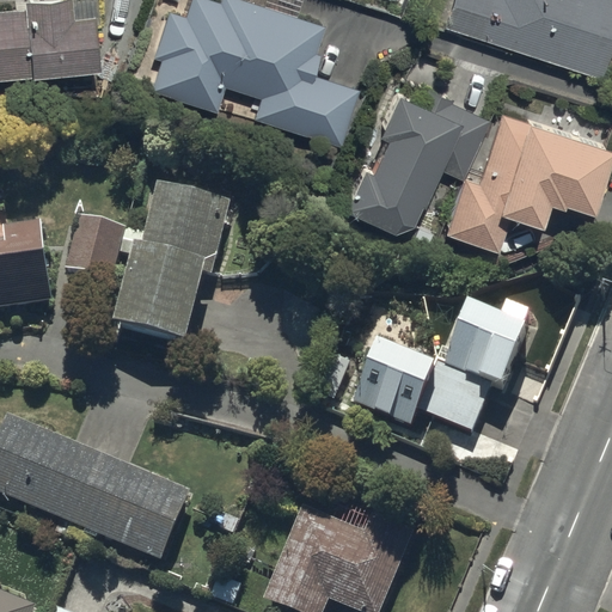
[(25,12),(0,13),(0,81),(102,74),(96,0),(72,0),(71,0),(46,0),(24,1),(25,12)]
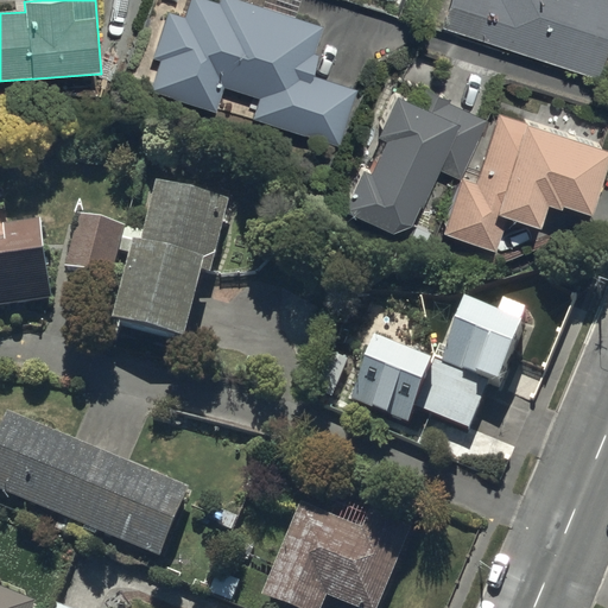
[(322,27),(236,0),(219,0),(217,5),(202,0),(190,0),(185,17),(169,12),(153,59),(160,62),(151,92),(215,113),(223,88),(259,100),(253,120),(337,147),(356,89),(314,76),(320,57),(314,55),(322,27)]
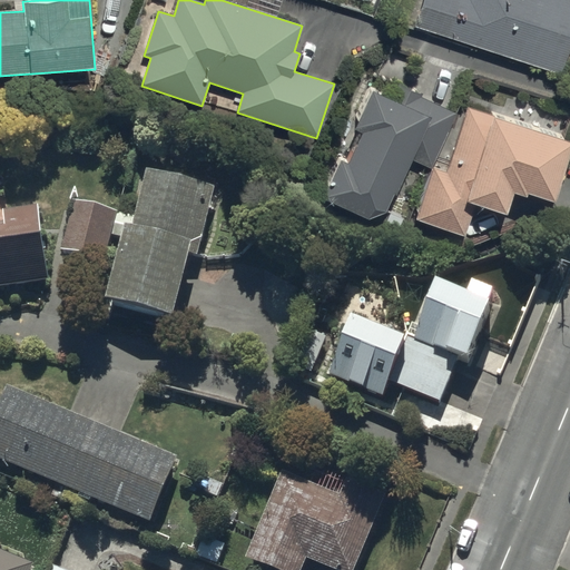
[(569,0),(425,0),(418,25),(563,77),(569,59),(569,0)]
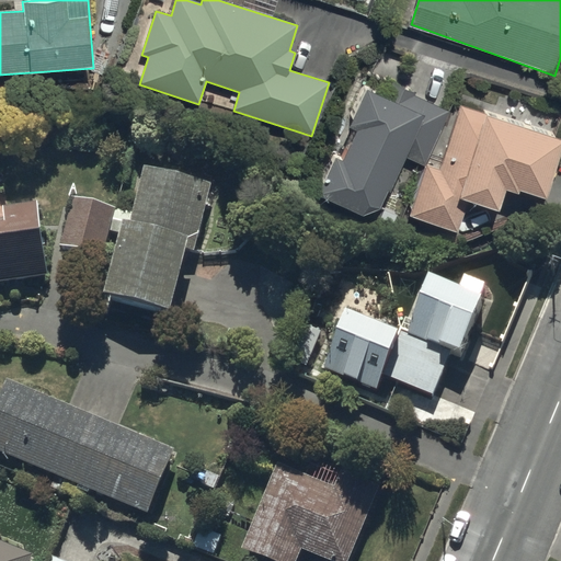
[(391,193),(408,158),(425,165),(450,112),(414,95),(415,93),(395,82),(388,99),(367,89),(350,128),(357,132),(343,161),(335,158),(318,196),(364,217),(380,209),(388,192),(391,193)]
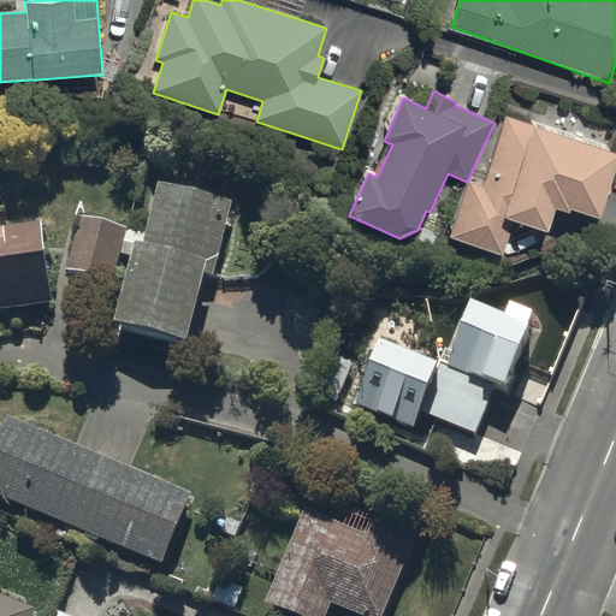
[(484,187),(468,182),(450,238),(503,255),(515,221),(550,232),(557,209),(569,214),(572,209),(602,219),(615,176),(615,153),(507,118),(484,187)]
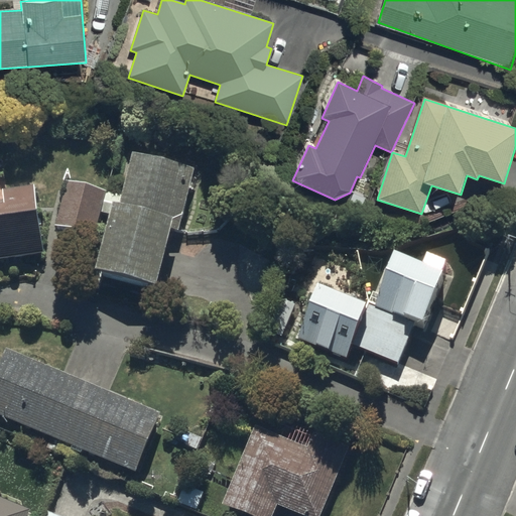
[(122,194),(107,189),(101,211),(112,214),(96,270),(154,286),(170,227),(176,229),(194,167),(134,151),(122,194)]
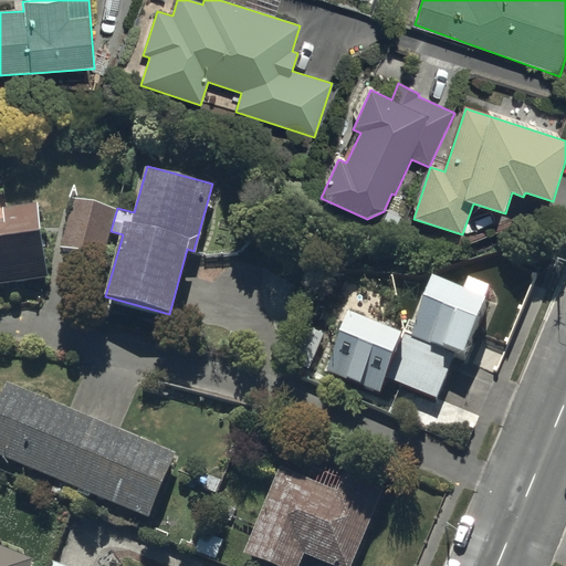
[(111,231),(117,208),(73,196),(60,242),(103,254),(111,231)]
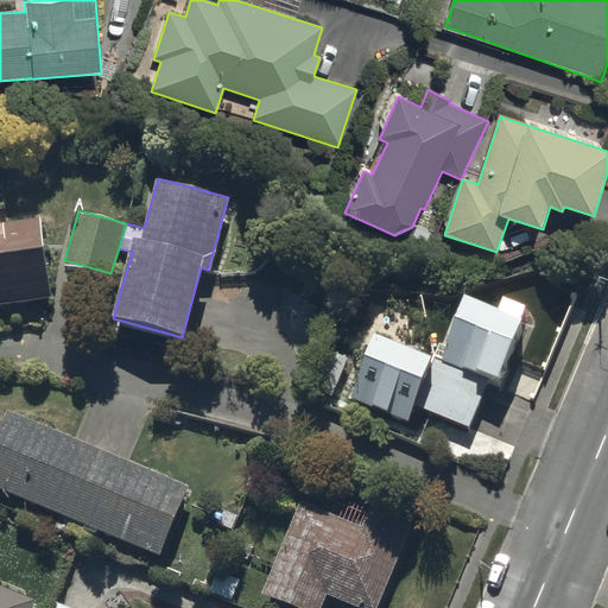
[(5,234),(0,234),(0,303),(52,297),(42,217),(4,223),(5,234)]
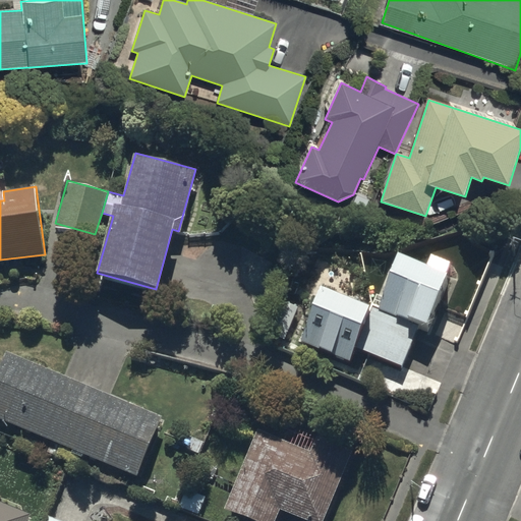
[(395,250),(355,346),(402,366),(420,323),(425,325),(448,273),(452,262),(431,253),(426,265),(395,250)]
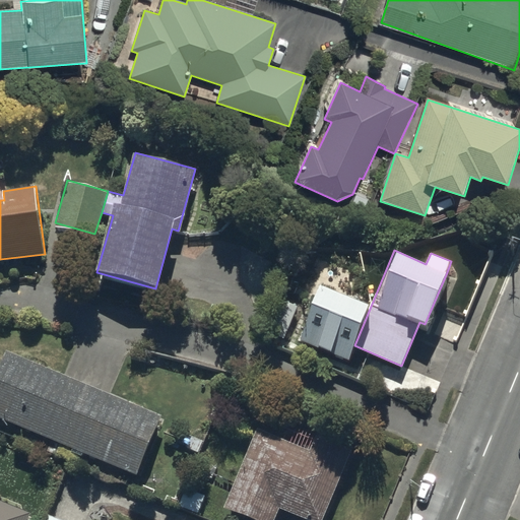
[(301,339),(348,359),(370,305),(323,286),(301,339)]
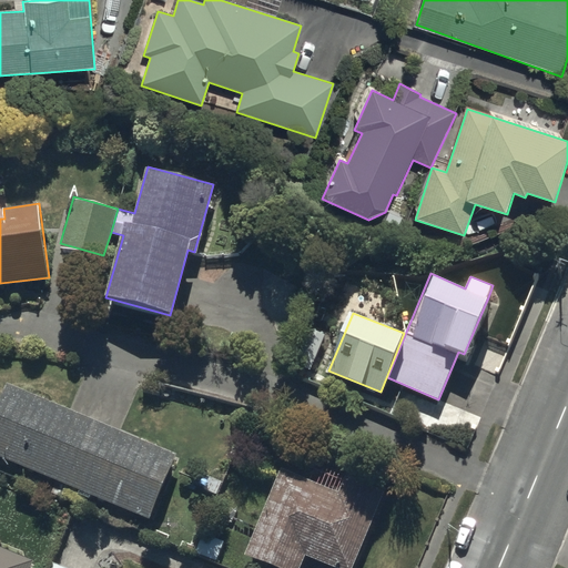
[(6,383),(0,396),(0,457),(148,520),(175,455),(6,383)]
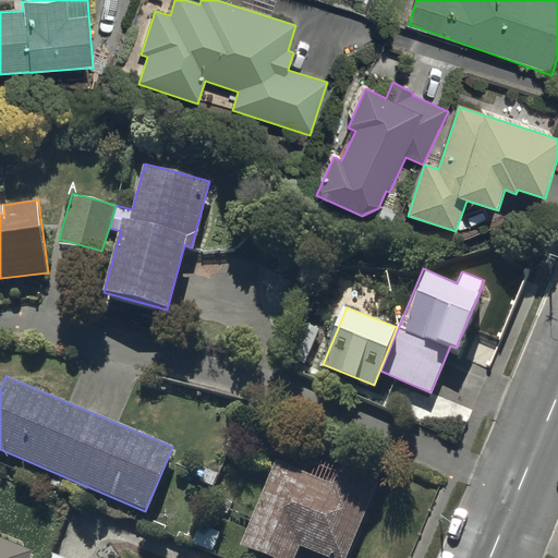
[(332,483),(276,459),(241,544),(275,557),(295,557),(302,545),(331,557),(346,557),(379,476),(342,460),(332,483)]
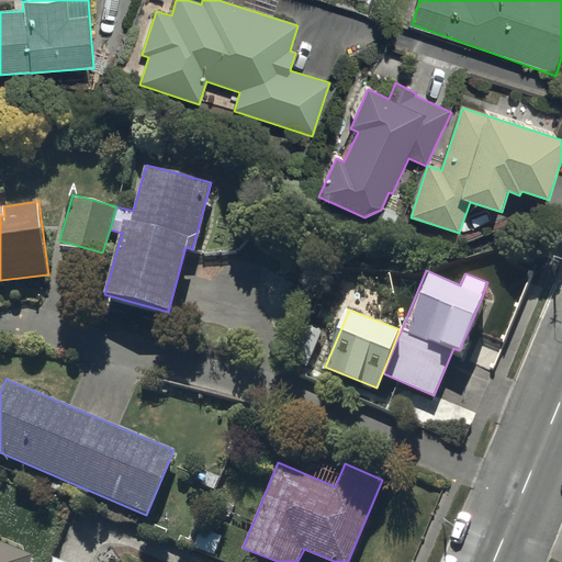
[(31,561),(34,554),(0,540),(0,561),(31,561)]
